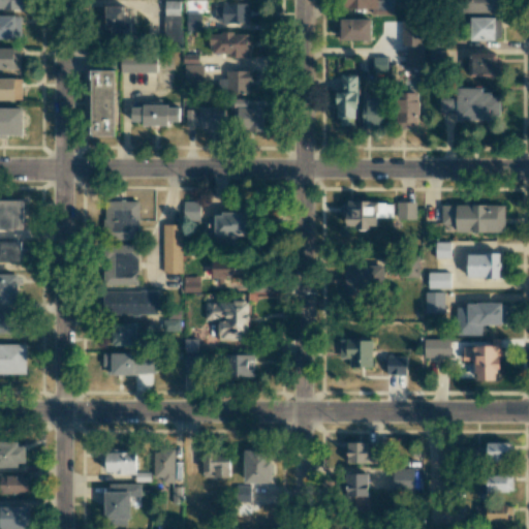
[(0,0),(0,8),(20,9),(20,0),(0,0)]
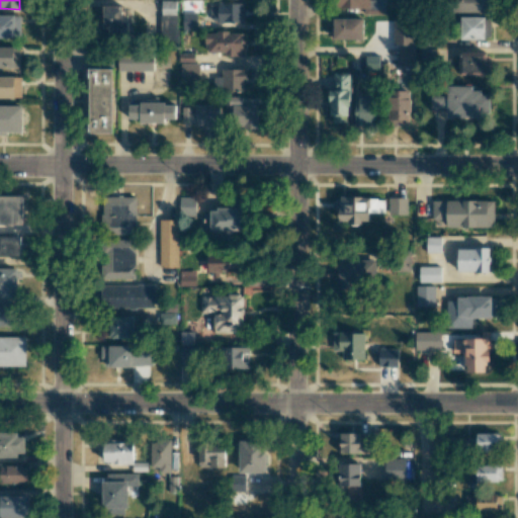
[(176,0),(170,0),(161,0),(161,44),(177,44),(176,0)]
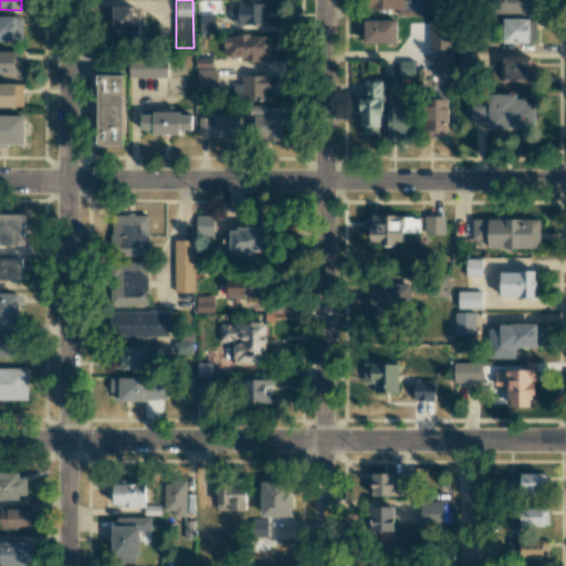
[(402,0),(365,0),(366,9),(404,9),(402,0)]
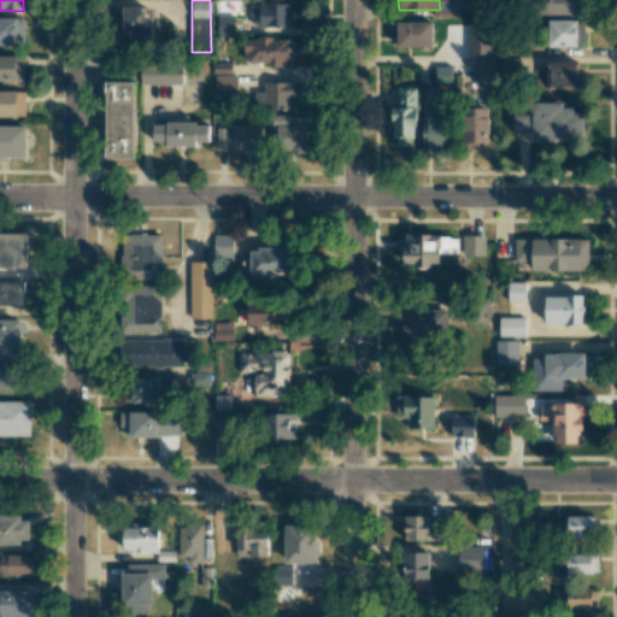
[(442,0),(442,16),(458,16),(458,0),(442,0)]
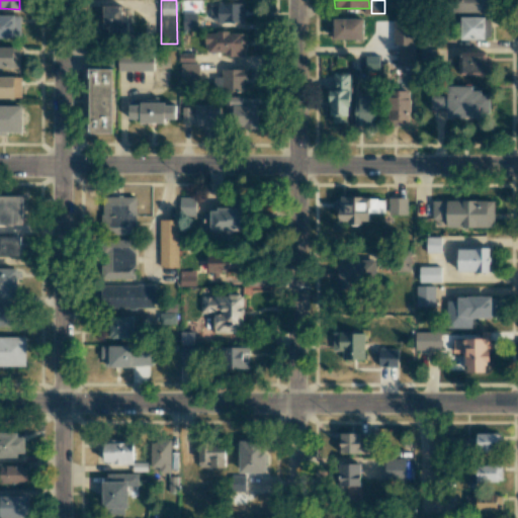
[(491,0),(454,0),(455,13),(492,13),(491,0)]
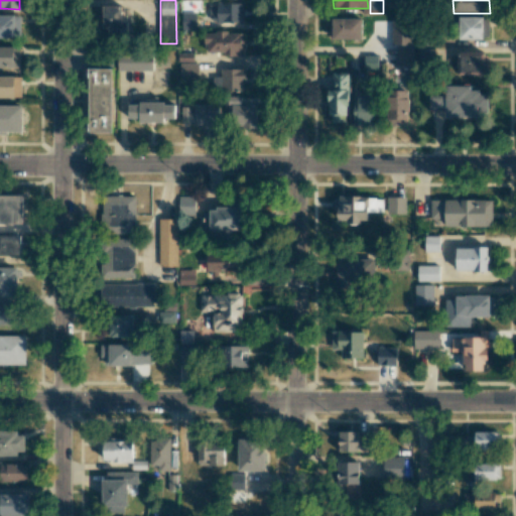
[(210,4),(211,22),(244,21),(243,3),(210,4)]
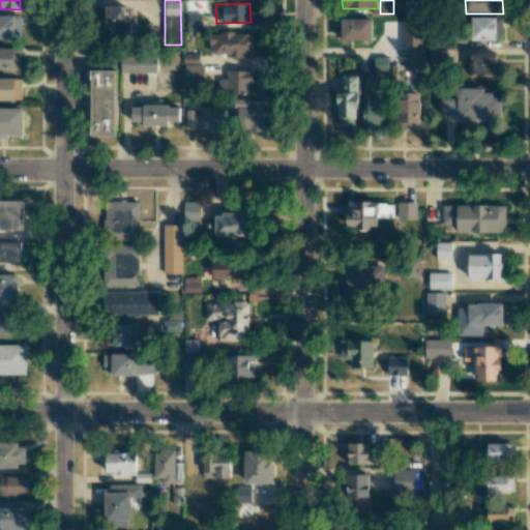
[(105,6),(105,30),(111,30),(111,40),(134,40),(133,6),(105,6)]
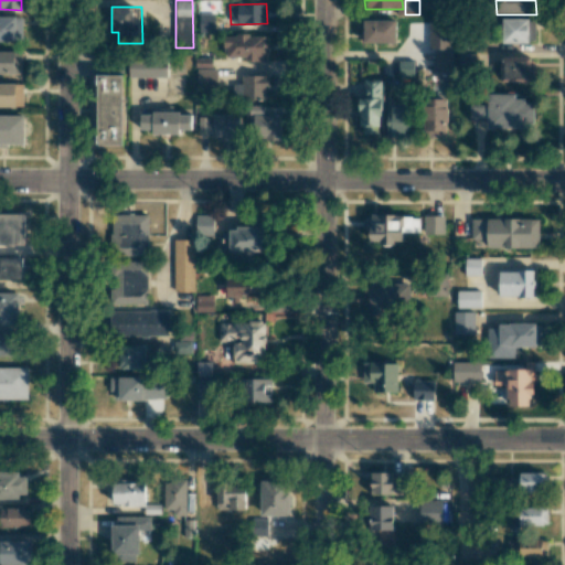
[(214,13),(199,14),(199,31),(214,31),(214,13)]
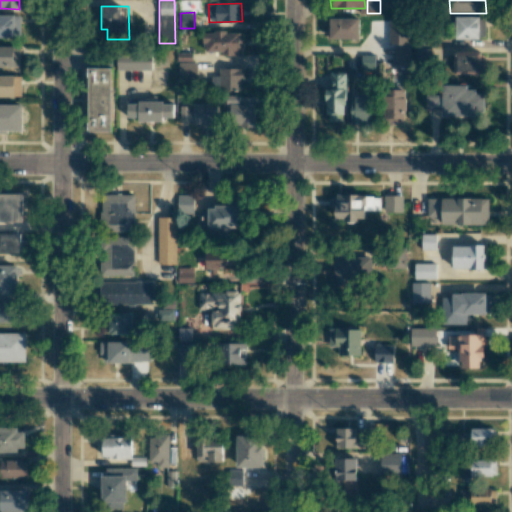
[(0,36),(20,37),(21,15),(0,14),(0,36)]
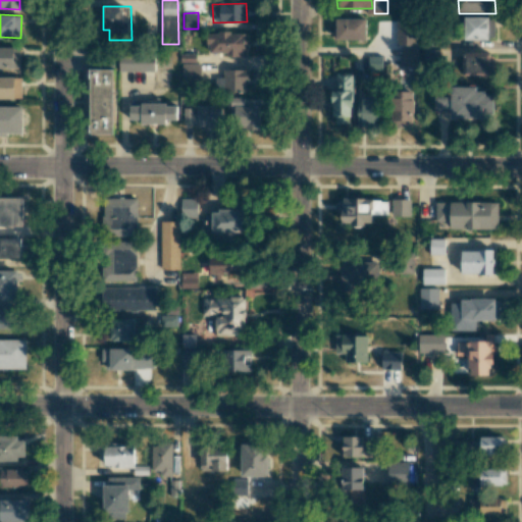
[(463,40),(494,39),(493,17),(463,17),(463,40)]
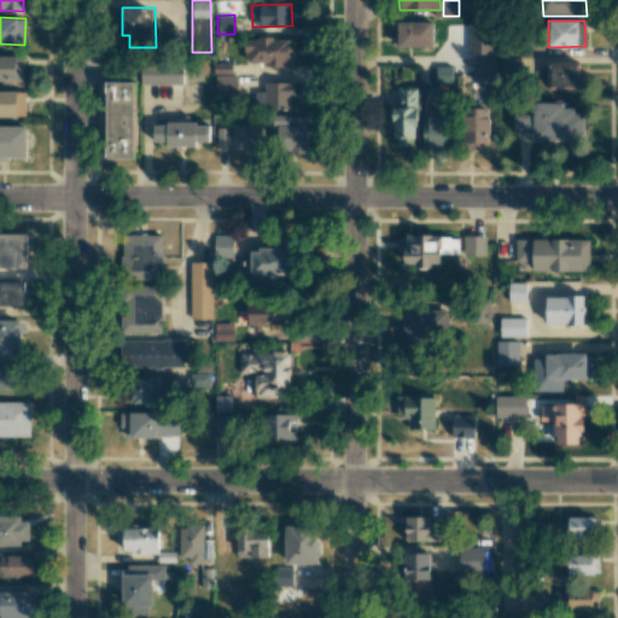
[(432,46),(432,22),(397,22),(397,46),(432,46)]
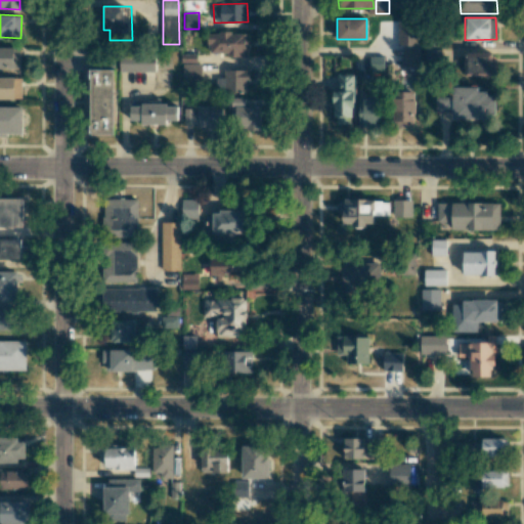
[(208,54),(248,55),(249,33),(208,32),(208,54)]
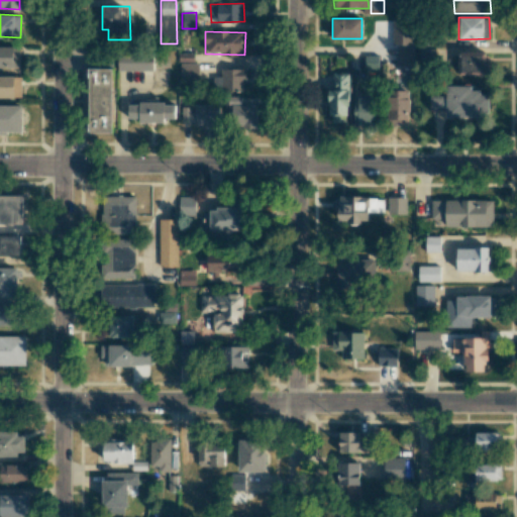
[(413,31),(397,31),(396,45),(412,46),(413,31)]
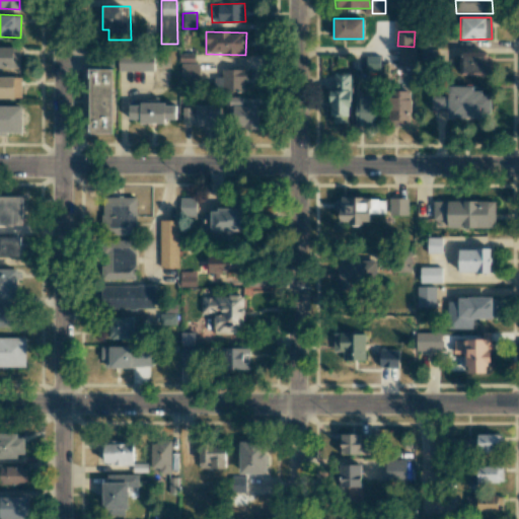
[(0,67),(20,68),(20,47),(0,47),(0,67)]
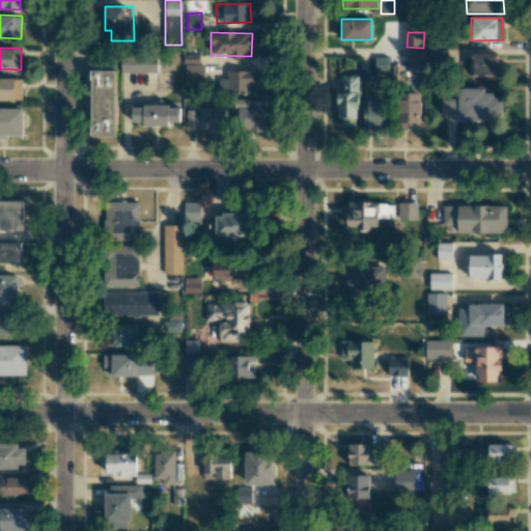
[(424,67),(424,48),(407,48),(408,67),(424,67)]
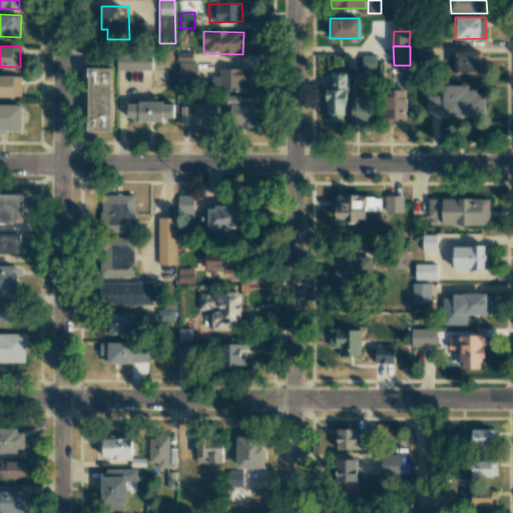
[(481,51),(454,52),(455,74),(485,74),(485,61),(482,61),(481,51)]
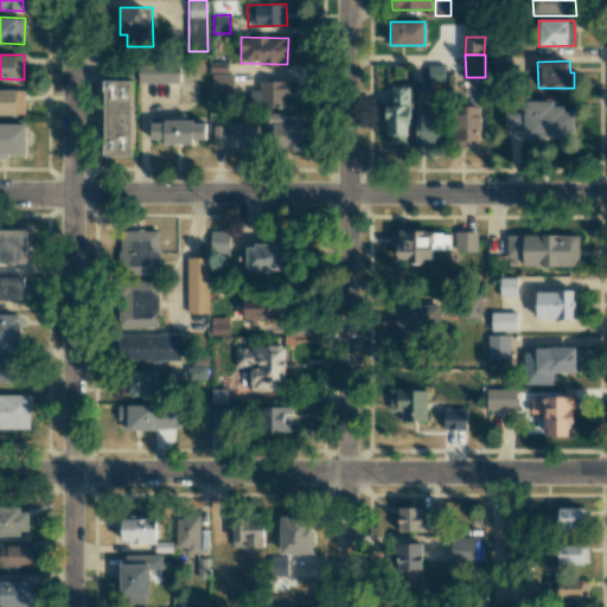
[(227,62),(210,63),(210,72),(228,72),(227,62)]
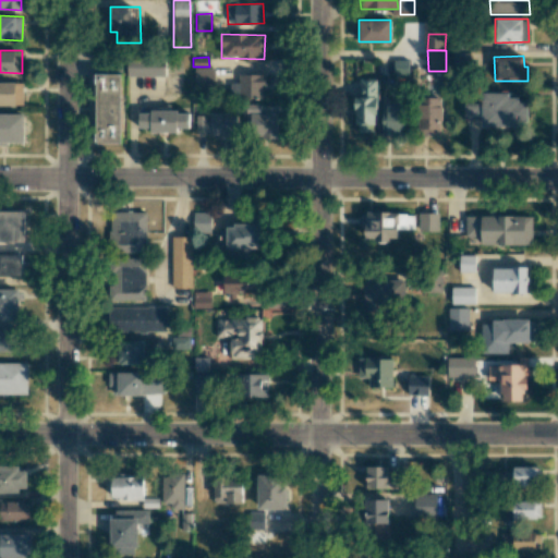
[(165,76),(165,60),(128,59),(126,75),(165,76)]
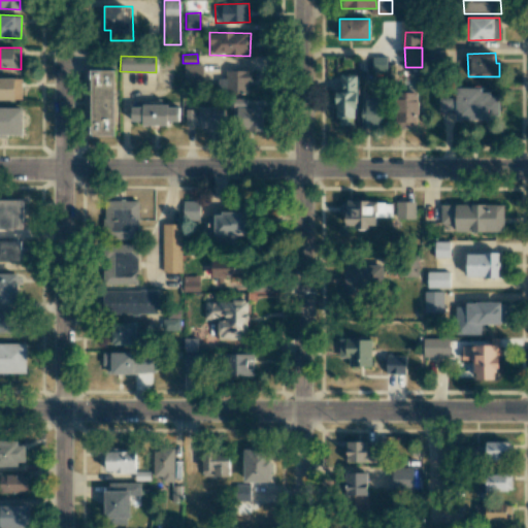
[(386,57),(372,57),(372,71),(386,71),(386,57)]
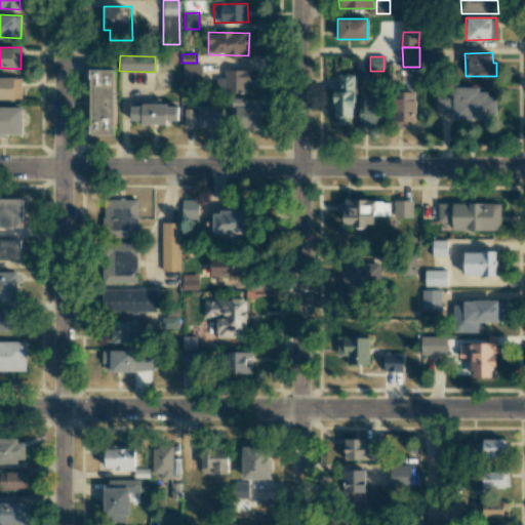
[(202,65),(184,64),(183,82),(201,83),(202,65)]
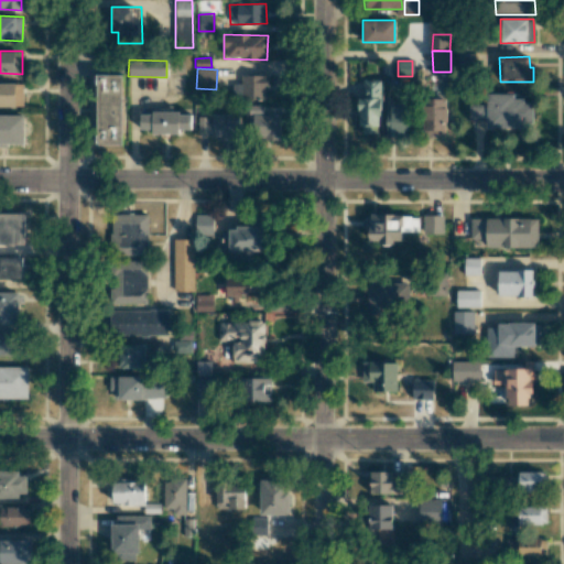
[(241,74),(241,85),(226,84),(225,98),(267,99),(268,75),(241,74)]
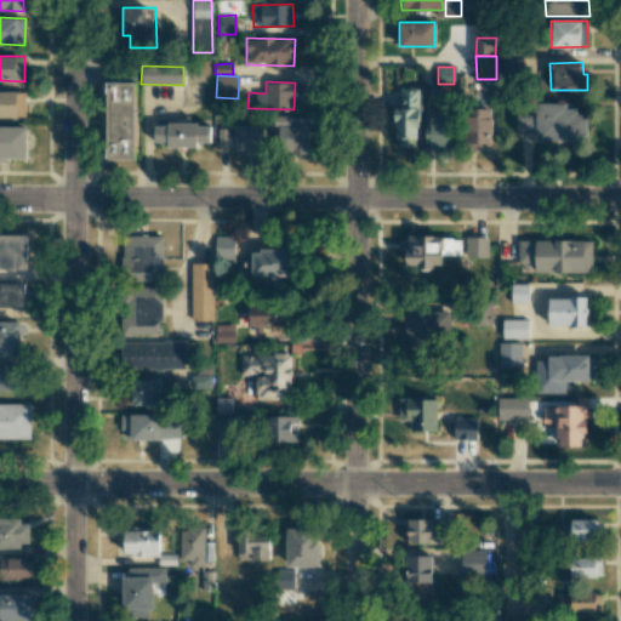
[(135,83),(106,83),(107,160),(135,159),(135,83)]
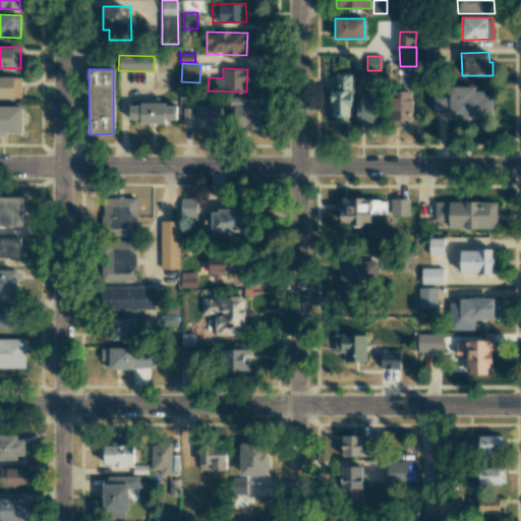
[(332,122),(350,123),(351,73),(333,73),(332,122)]
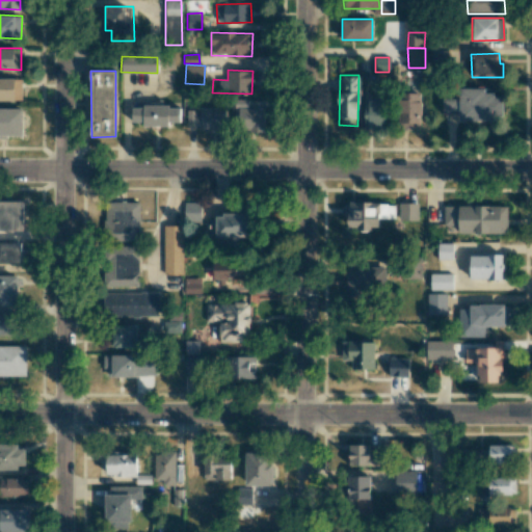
[(0,100),(22,101),(22,78),(0,77),(0,100)]
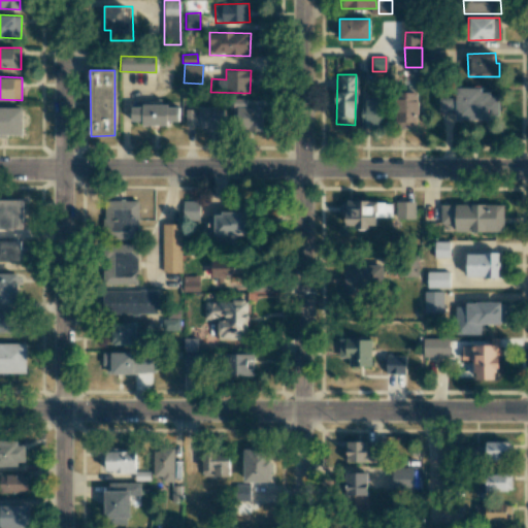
[(456,120),(499,121),(499,94),(482,94),(482,87),(456,87),(455,99),(440,99),(440,111),(456,111),(456,120)]
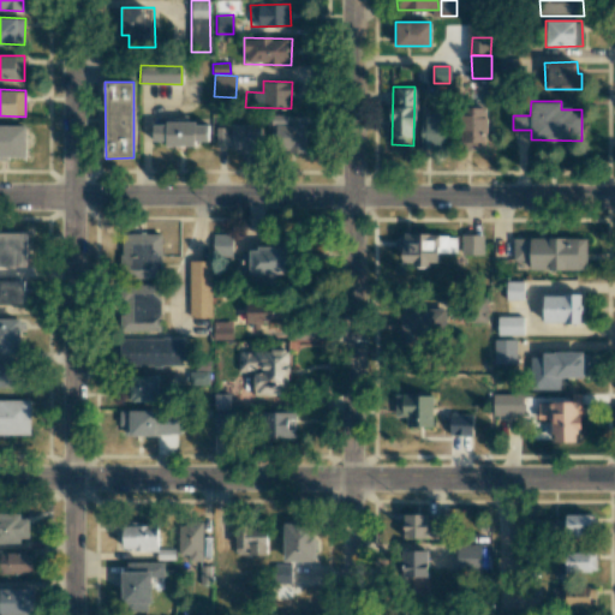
[(485,150),(487,108),(463,107),(461,149),(485,150)]
